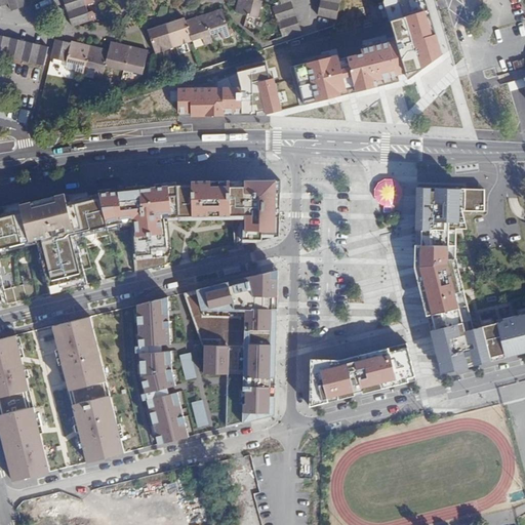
[(0,0),(0,6),(9,3),(11,10),(27,5),(24,0),(0,0)]
